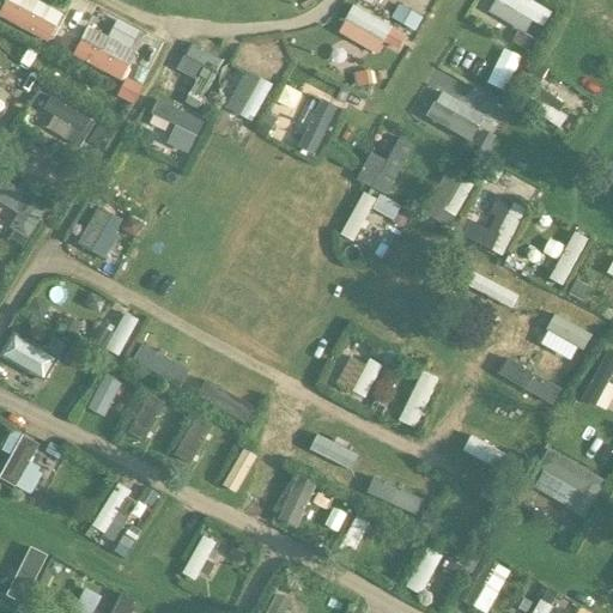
[(41,0),(4,0),(0,10),(0,19),(52,40),(64,10),(41,0)]
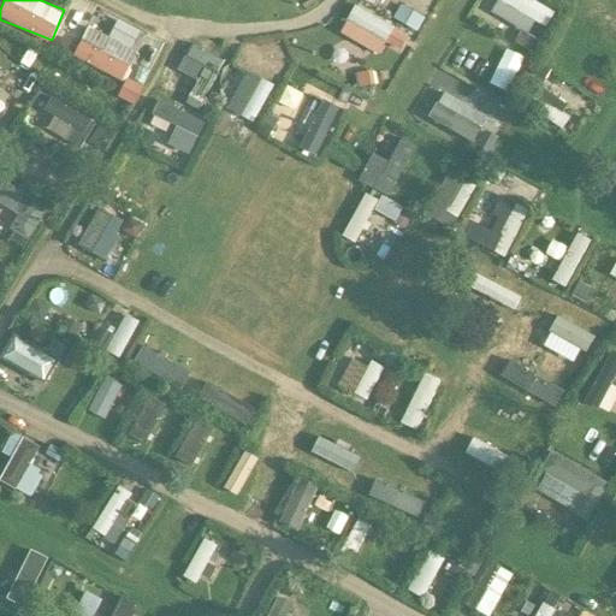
[(534,19),(545,27),(555,12),(535,0),(496,0),(490,10),(526,33),(534,19)]
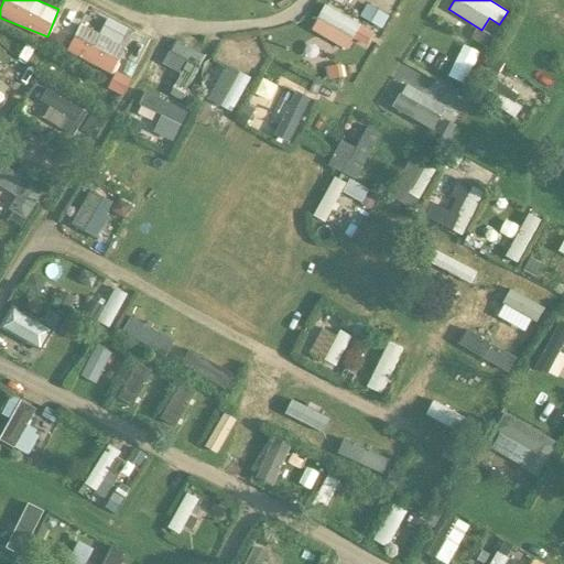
[(359,14),(381,25),(388,13),(366,2),(359,14)]
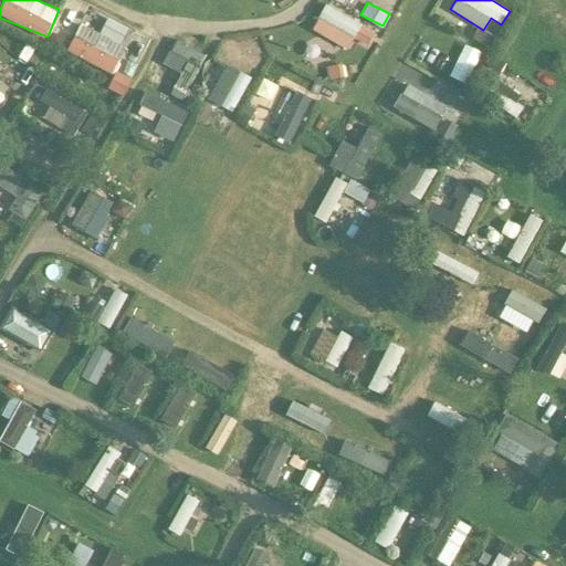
[(312,31),(350,49),(354,41),(367,48),(376,29),(324,4),(312,31)]
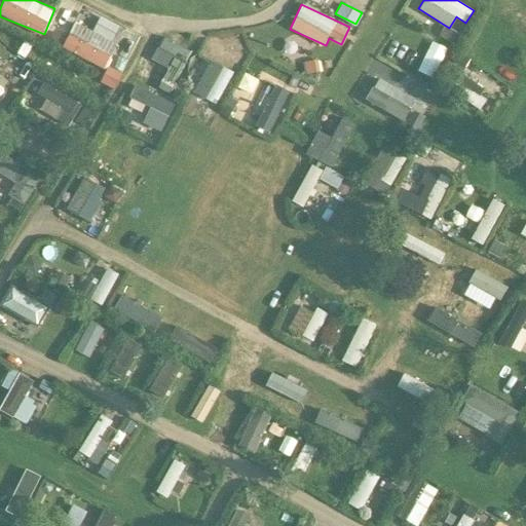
[(62,48),(105,69),(118,42),(74,22),(62,48)]
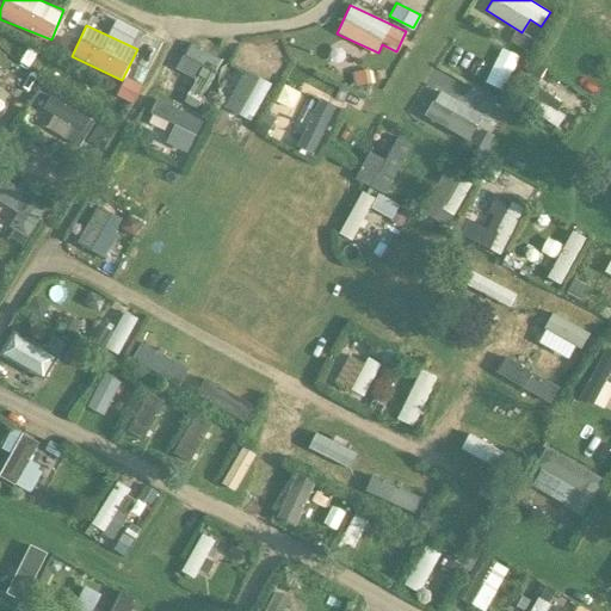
[(474,28),(458,53),(505,81),(520,56),(474,28)]
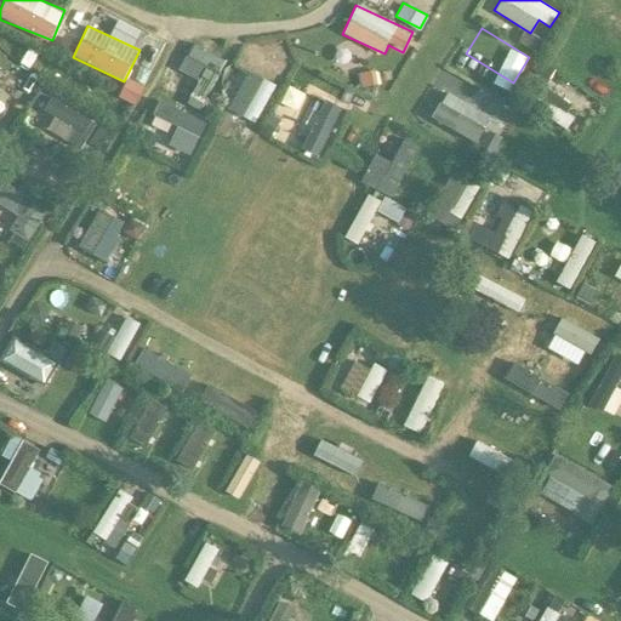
[(193,91),(208,98),(226,57),(191,43),(180,70),(199,78),(193,91)]
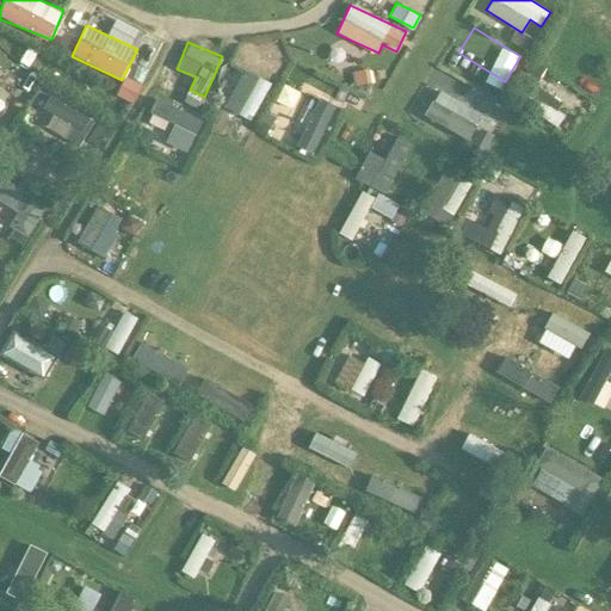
[(254,121),(271,80),(242,69),(226,109),(254,121)]
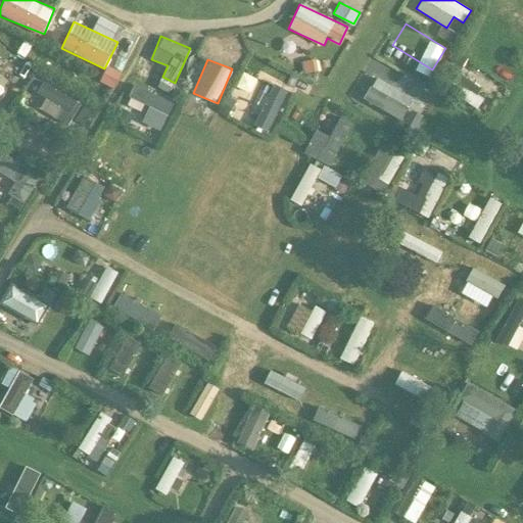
[(482,87),(490,75),(477,66),(469,80),(482,87)]
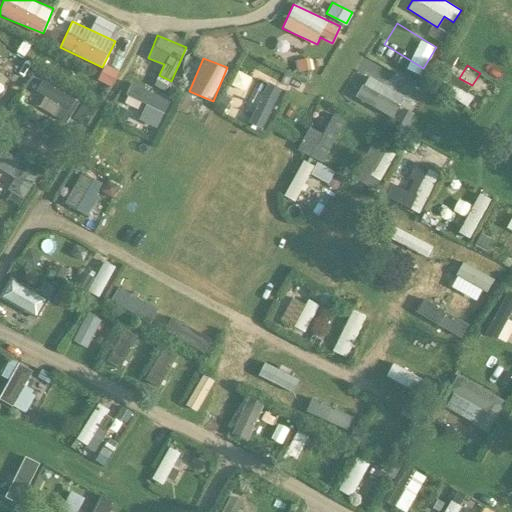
[(20,92),(66,122),(81,99),(34,69),(20,92)]
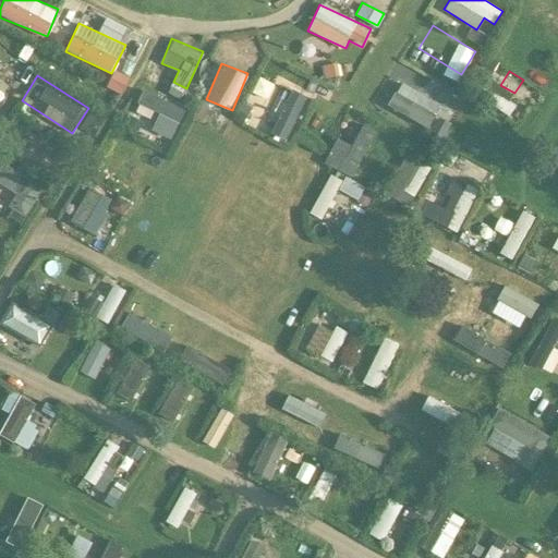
[(437,96),(441,82),(425,77),(421,91),(437,96)]
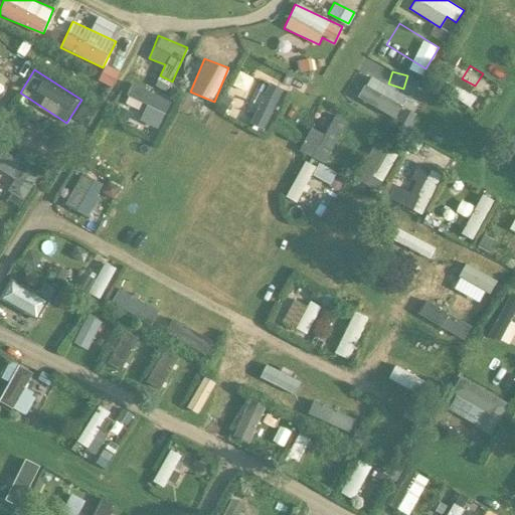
[(267,80),(252,126),(269,131),(282,86),(267,80)]
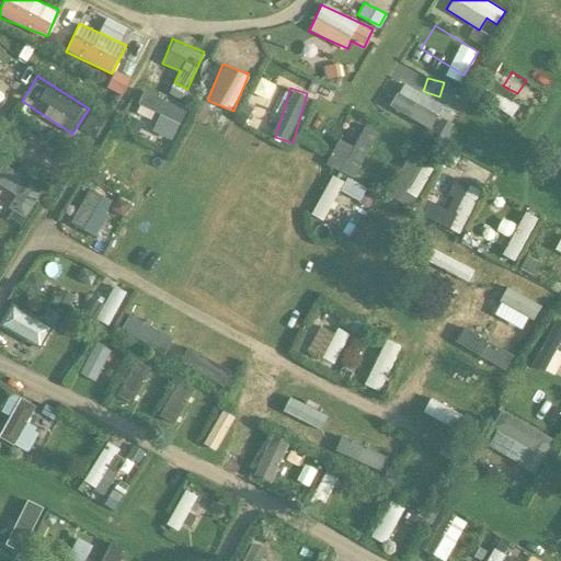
[(144,91),(138,103),(161,112),(152,133),(174,140),(186,109),(144,91)]
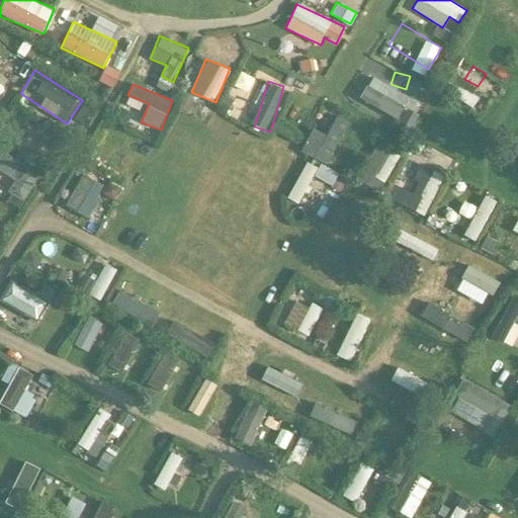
[(358,99),(399,119),(406,106),(365,85),(358,99)]
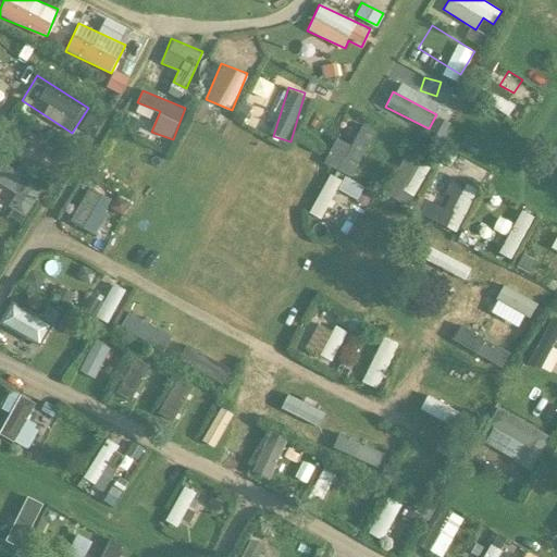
[(153,124),(157,111),(138,106),(134,119),(153,124)]
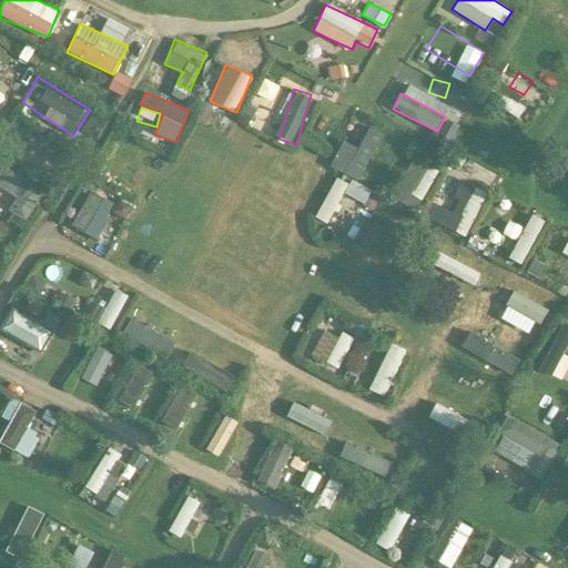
[(92,114),(77,131),(88,141),(103,123),(92,114)]
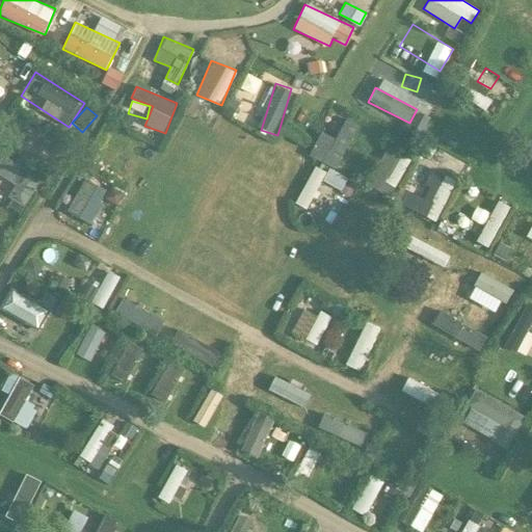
[(50,150),(58,138),(26,116),(18,129),(50,150)]
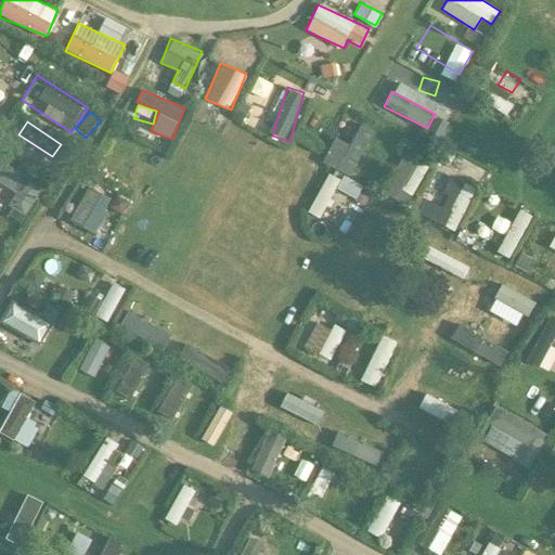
[(350,177),(374,130),(361,124),(350,143),(336,136),(322,162),(350,177)]
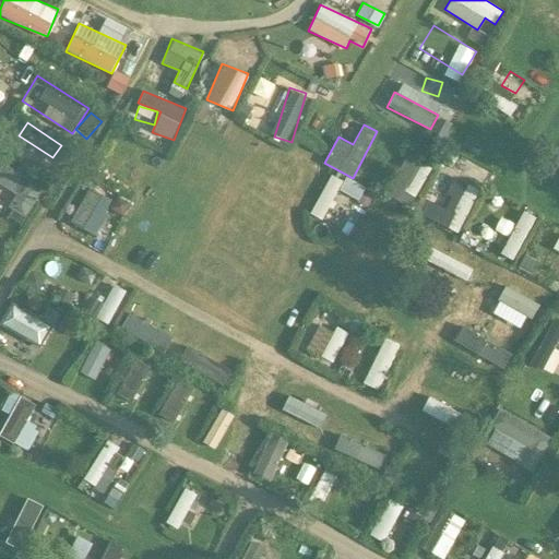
[(414,199),(432,168),(409,153),(391,183),(414,199)]
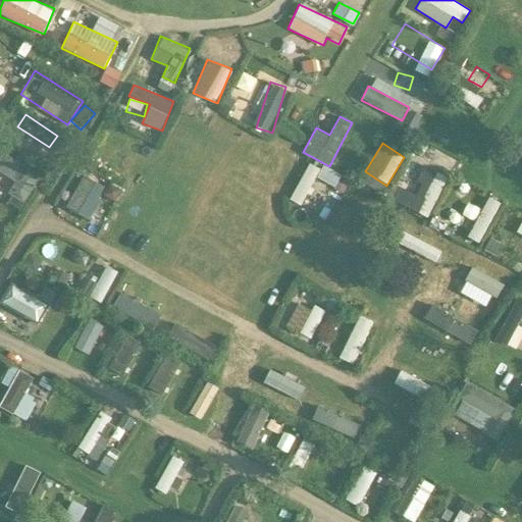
[(4,152),(0,157),(0,171),(16,183),(9,194),(24,203),(42,175),(4,152)]
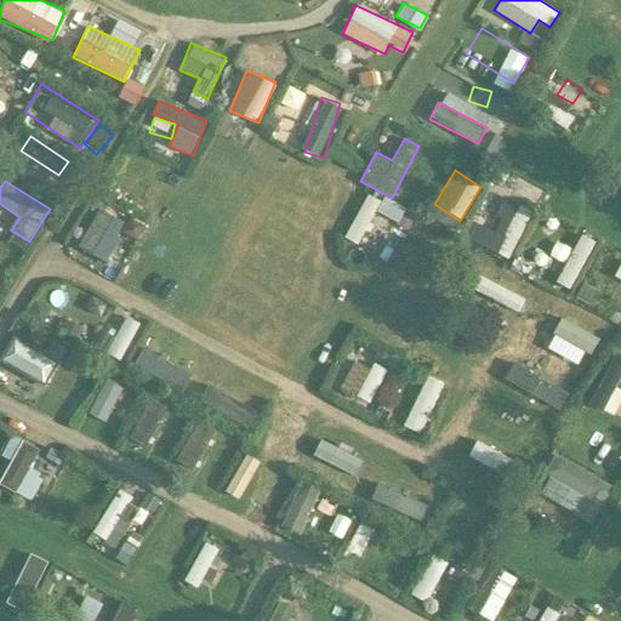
[(377,210),(399,221),(406,209),(369,189),(345,237),(359,245),(377,210)]
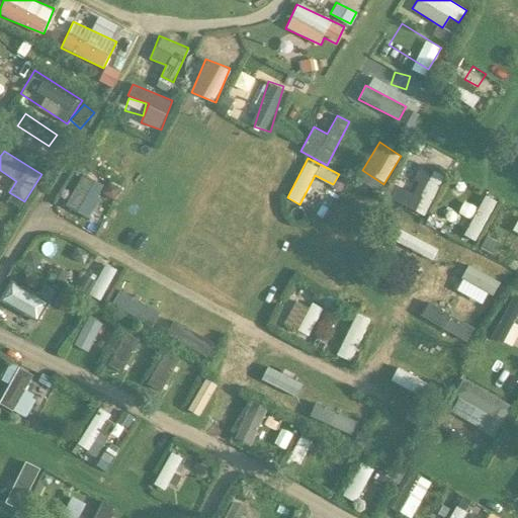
[(410,190),(398,184),(391,198),(425,214),(444,175),(422,164),(410,190)]
